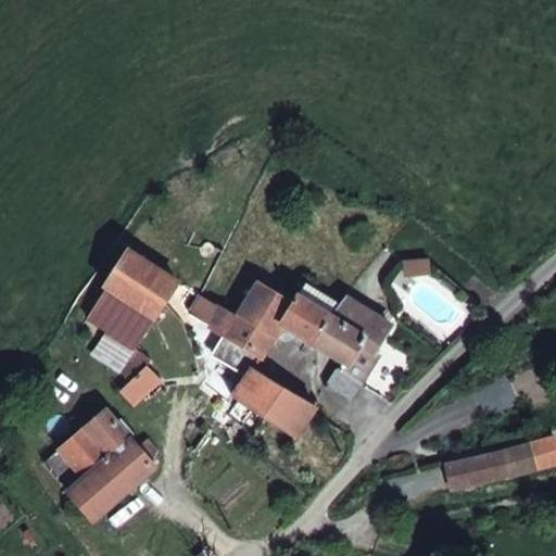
[(177,280),(128,249),(104,286),(105,287),(153,317),(176,283),(177,280)]
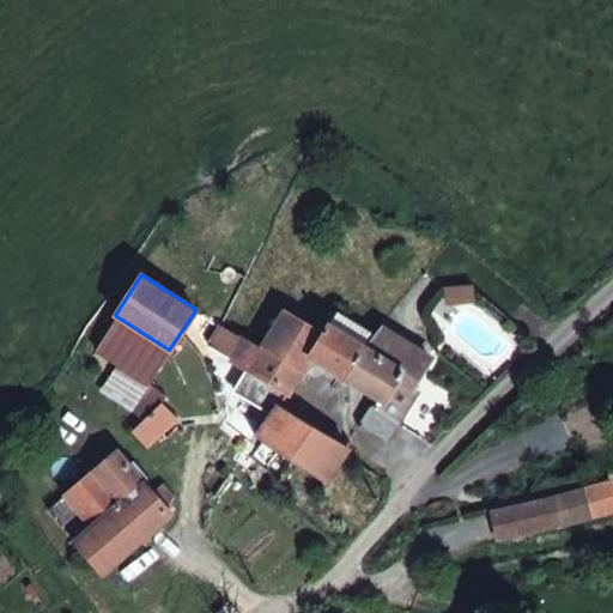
[(321,335),(284,310),(262,347),(303,370),(314,354),(310,353),(321,335)]
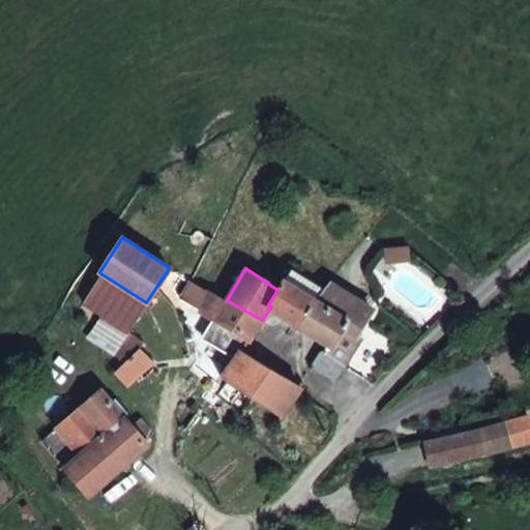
[(323,289),(291,269),(284,282),(316,301),(323,289)]
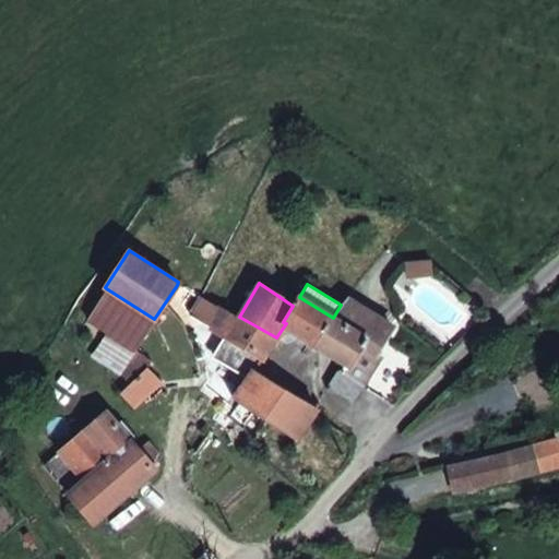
[(154,319),(106,288),(88,318),(106,332),(133,352),(135,349),(154,319)]
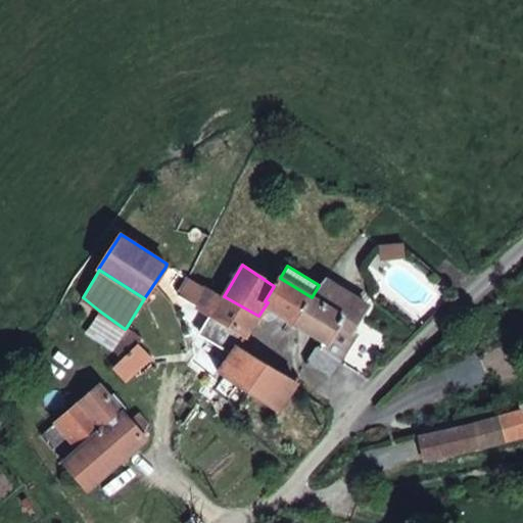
[(312,297),(280,278),(274,286),(265,301),(268,302),(294,321),(312,297)]
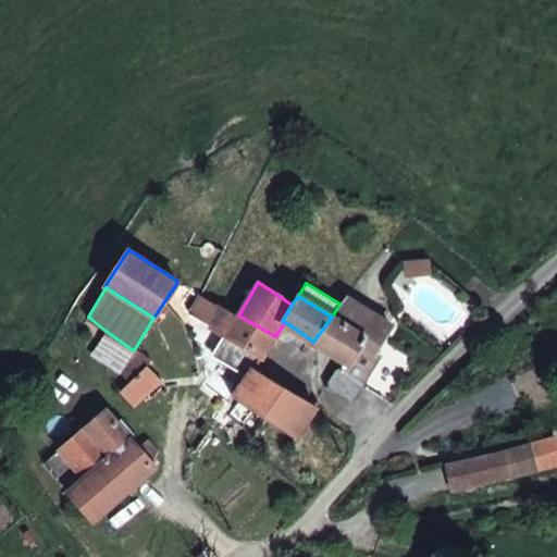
[(391,324),(346,298),(332,317),(363,336),(347,363),(346,362),(341,370),(361,384),(375,362),(373,353),(391,324)]
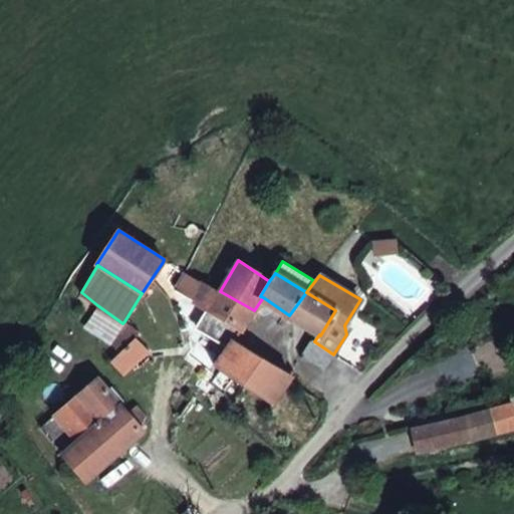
[(254,310),(220,291),(202,280),(191,300),(228,321),(243,329),(254,310)]
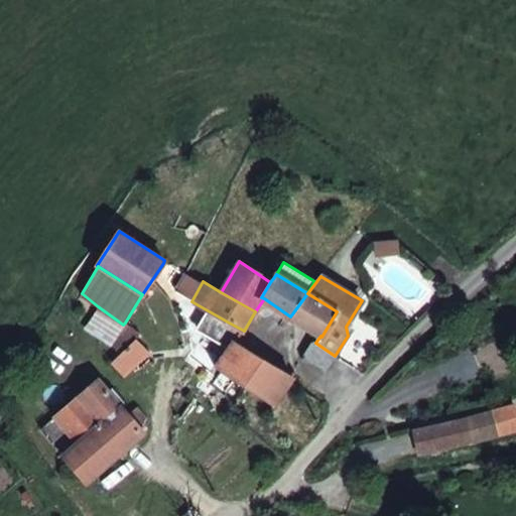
[(337,311),(307,293),(290,316),(318,335),(320,336),(321,337),(337,311)]
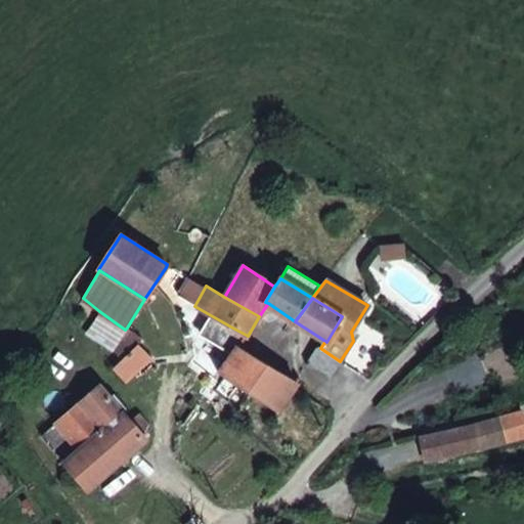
[(125,330),(99,311),(85,334),(112,352),(125,330)]
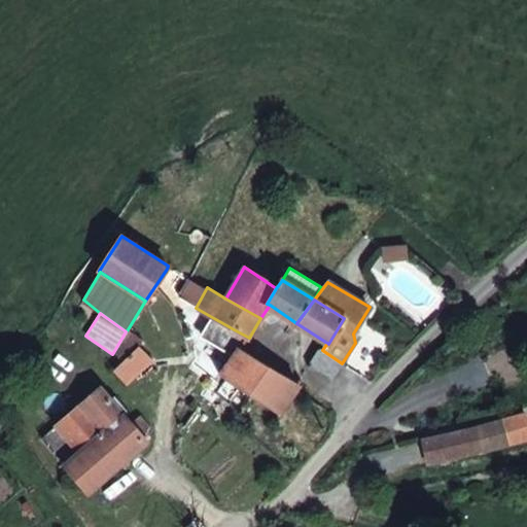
[(128,329),(126,331),(112,354),(118,359),(123,362),(137,347),(138,347),(142,340),(128,329)]
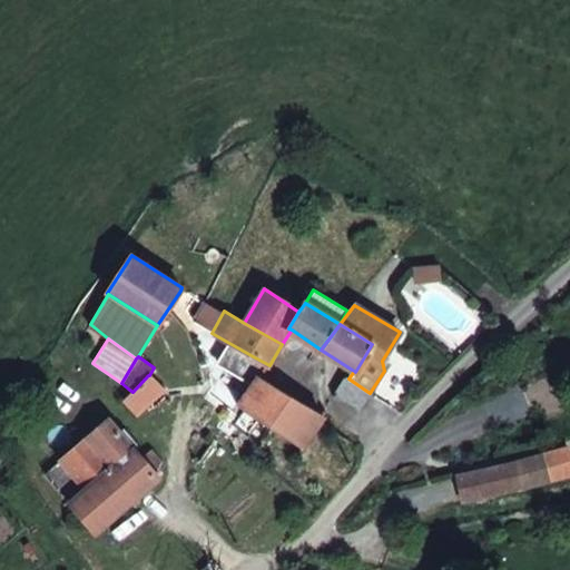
[(269,365),(253,356),(245,367),(257,376),(261,379),(269,365)]
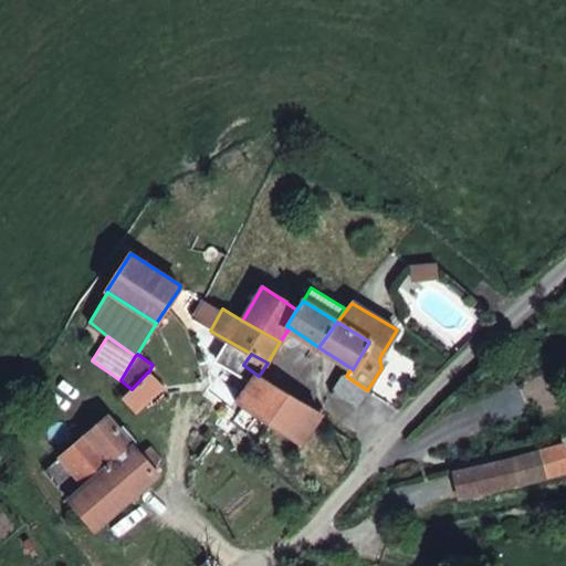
[(367,390),(346,376),(352,368),(349,367),(333,391),(357,408),(367,390)]
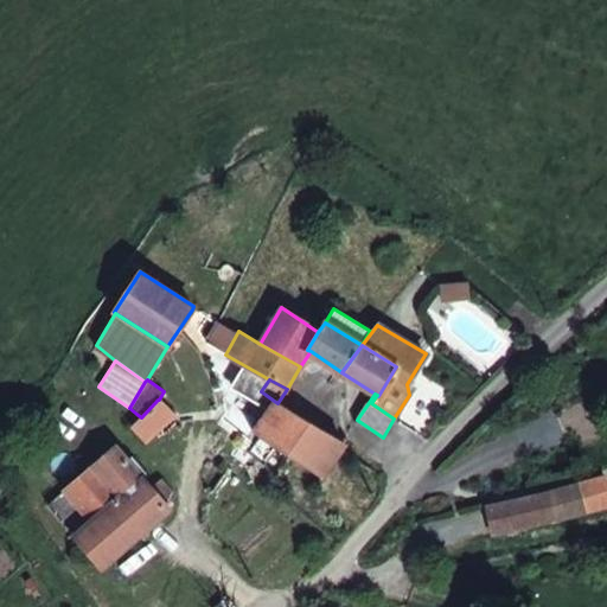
[(174,415),(158,400),(141,417),(136,414),(133,417),(136,421),(132,427),(147,441),(174,415)]
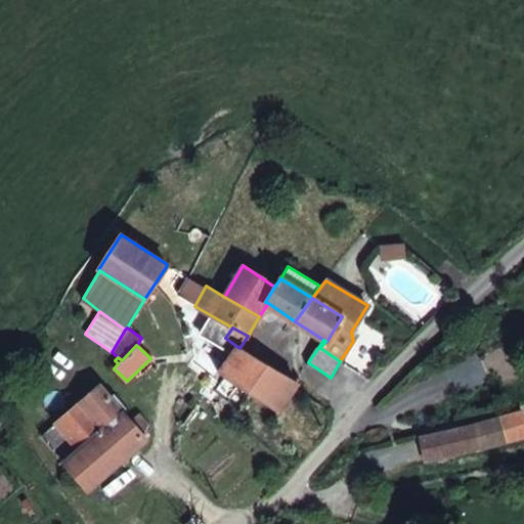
[(297,383),(239,348),(236,346),(218,373),(252,395),(277,412),(297,383)]
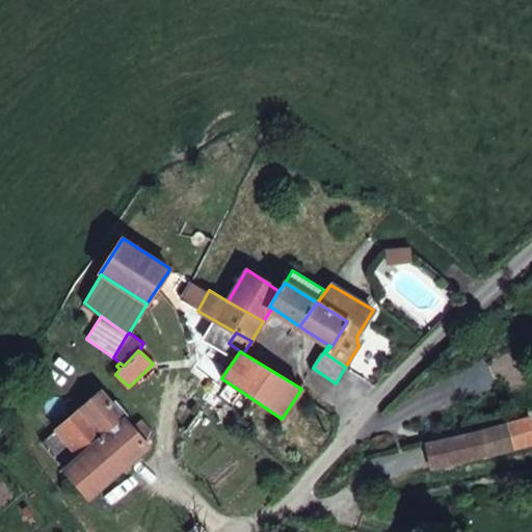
[(124,418),(100,392),(42,443),(65,470),(124,418)]
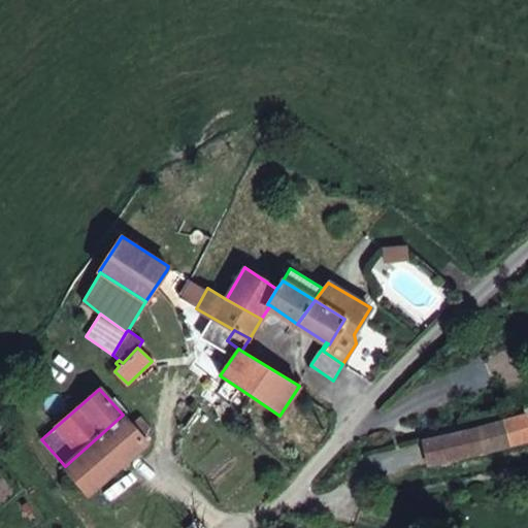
[(152,431),(139,417),(131,424),(123,415),(65,466),(89,494),(146,442),(143,438),(152,431)]
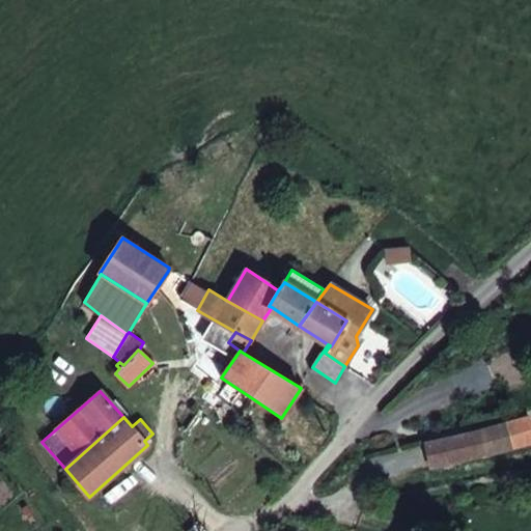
[(510,448),(504,423),(478,428),(484,454),(510,448)]
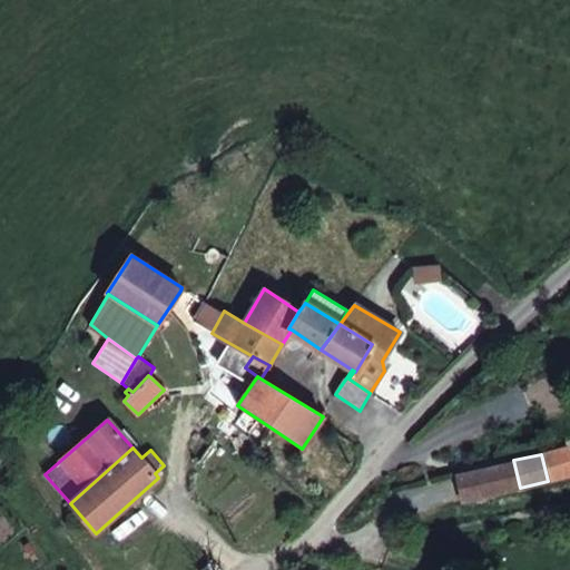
[(513,460),(458,475),(464,501),(520,488),(513,460)]
